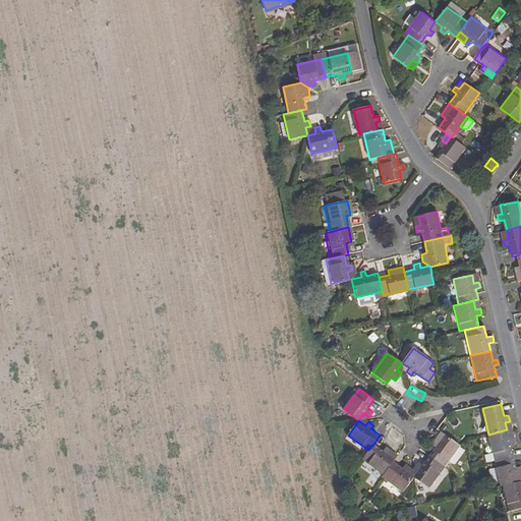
[(507,429),(488,435),(496,460),(513,456),(511,445),(516,443),(514,437),(512,428),(507,429)]
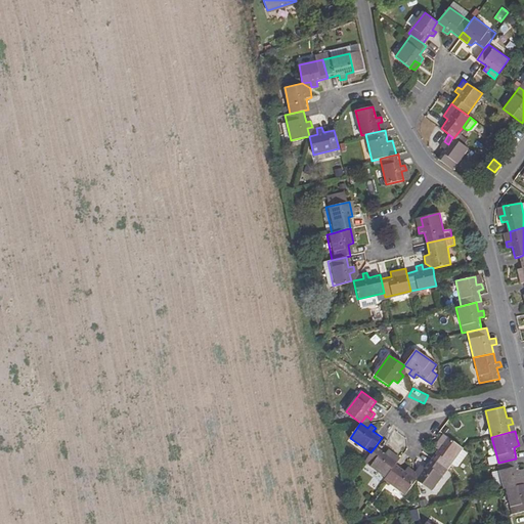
[(443,434),(438,441),(441,443),(447,437),(443,434)]
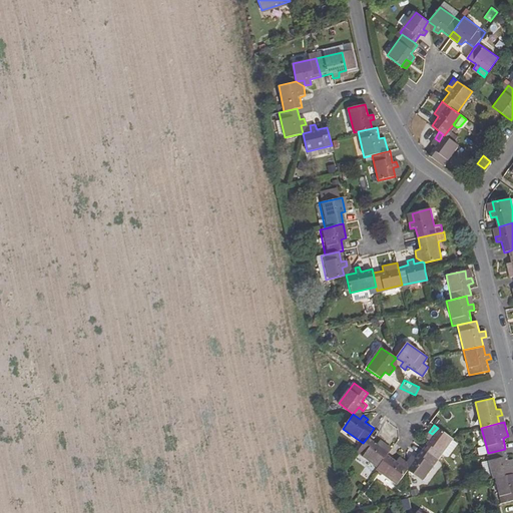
[(429,440),(423,449),(437,459),(452,439),(438,428),(432,434),(429,432),(426,437),(429,440)]
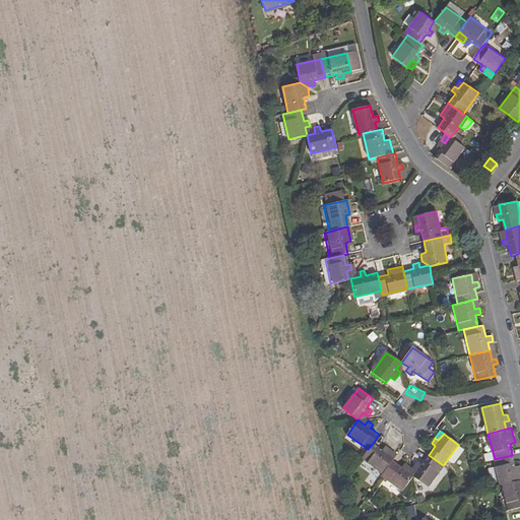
[(368,449),(362,457),(382,472),(392,460),(393,457),(387,453),(390,449),(385,445),(382,449),(373,443),(368,449)]
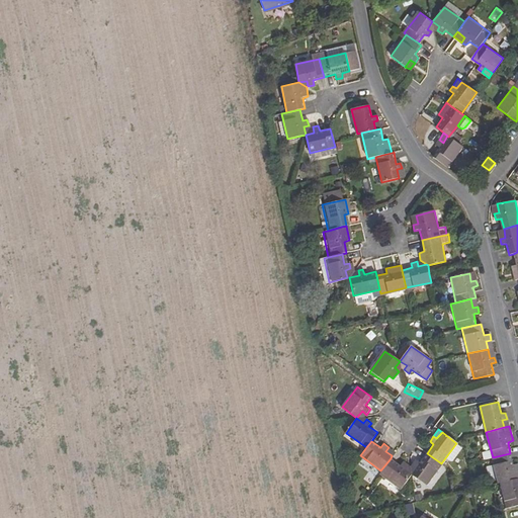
[(389,447),(385,451),(392,455),(396,451),(389,447)]
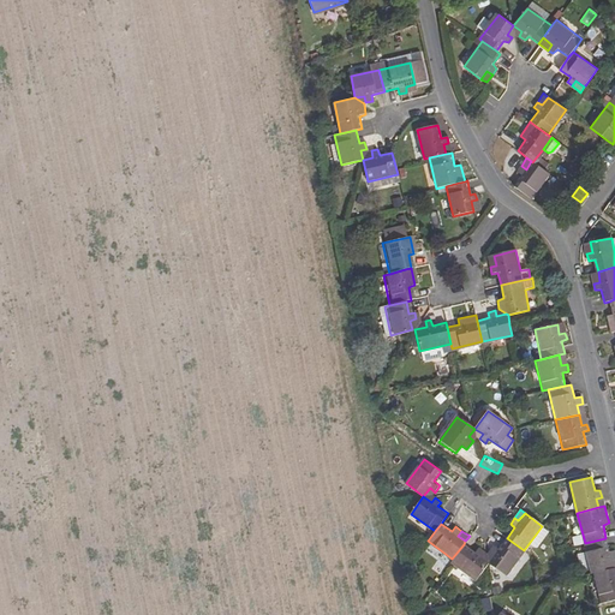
[(494,545),(490,550),(495,554),(488,562),(506,574),(524,550),(507,538),(499,548),(494,545)]
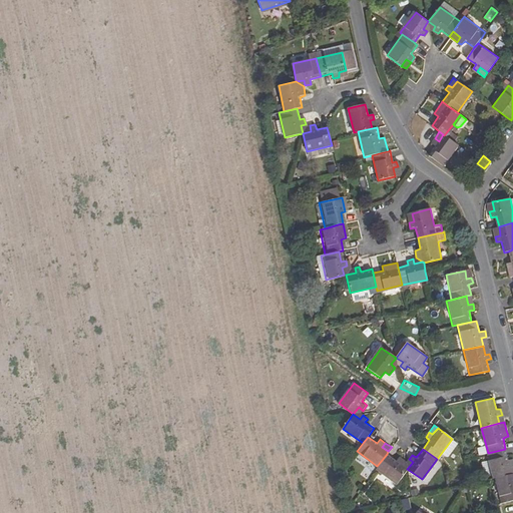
[(505,449),(488,453),(493,477),(495,477),(511,473),(510,466),(512,465),(512,460),(512,459),(508,460),(507,456),(505,449)]
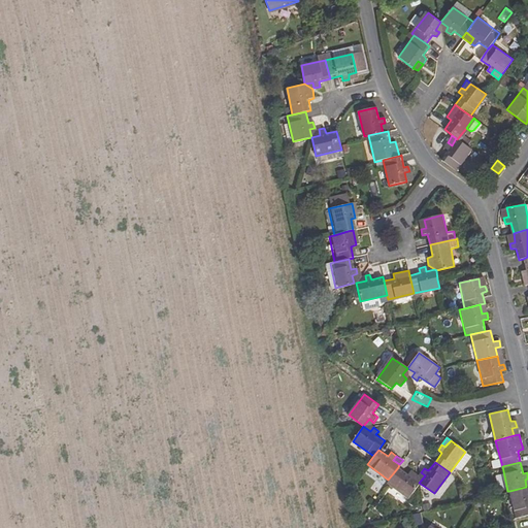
[(388,480),(387,483),(408,497),(419,483),(411,477),(415,473),(410,470),(406,473),(398,467),(388,480)]
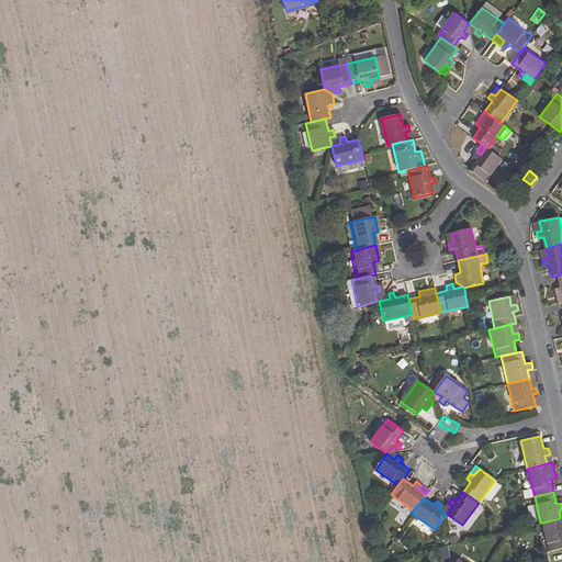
[(561,518),(560,518),(542,523),(549,551),(561,547),(561,518)]
